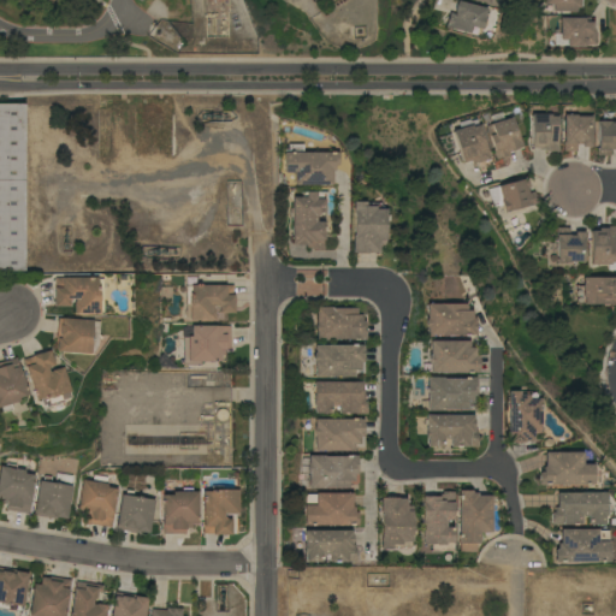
[(581,0),(581,7),(578,9),(578,12),(573,12),(573,11),(555,11),(555,5),(544,5),(544,0),(581,0)]
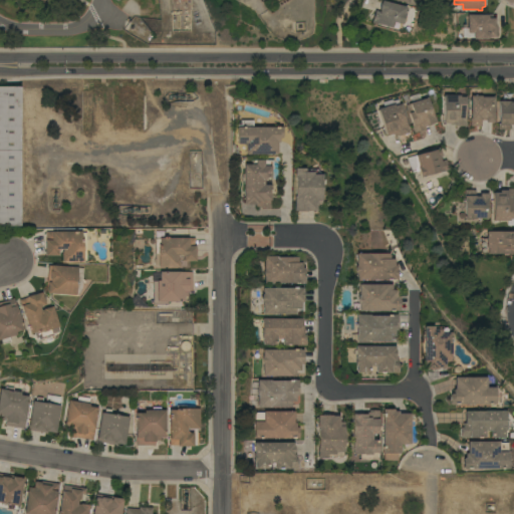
[(406,7),(404,13),(405,13),(402,25),(393,22),(392,28),(371,23),(375,11),(378,12),(381,1),(406,7)]
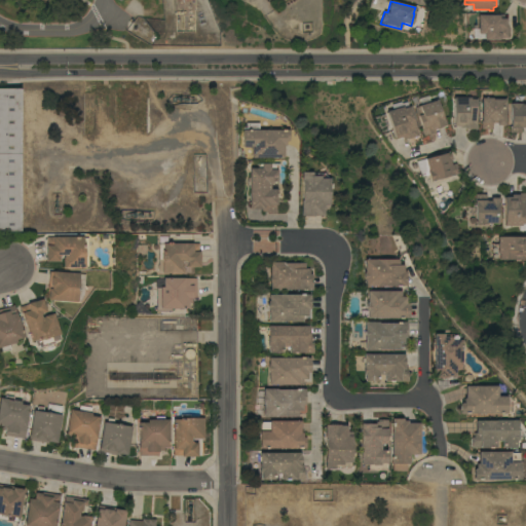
[(503,14),(503,19),(505,19),(505,28),(509,27),(509,38),(500,38),(498,40),(485,40),(484,34),(479,34),(479,15),(503,14)]
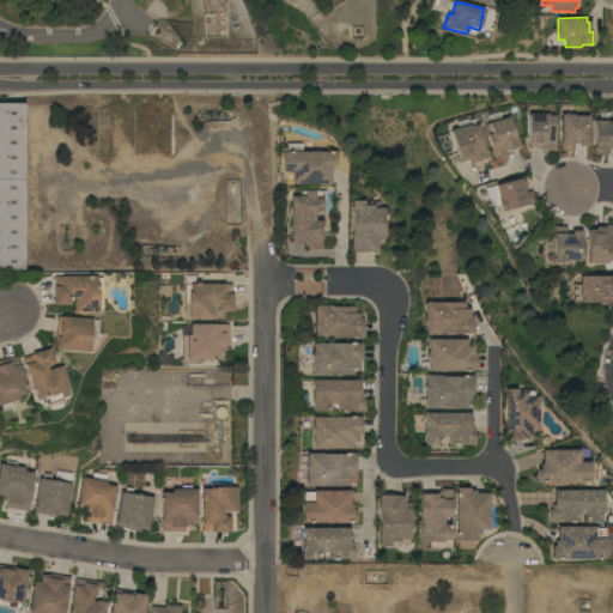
[(0,103),(24,103),(24,269),(0,269),(0,103)]
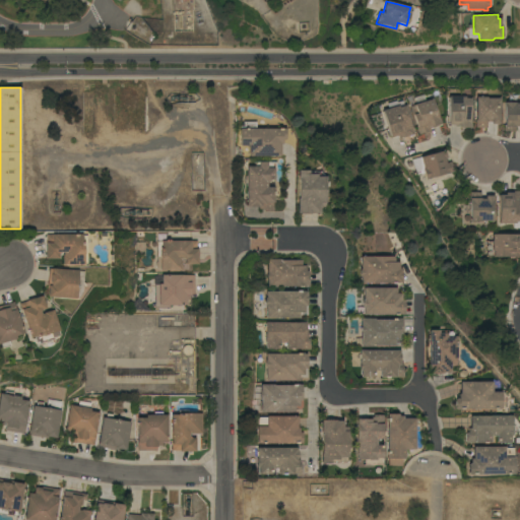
[(465,96),(465,99),(471,99),(471,124),(471,128),(459,128),(459,127),(454,127),(454,125),(448,125),(448,96),(465,96)]
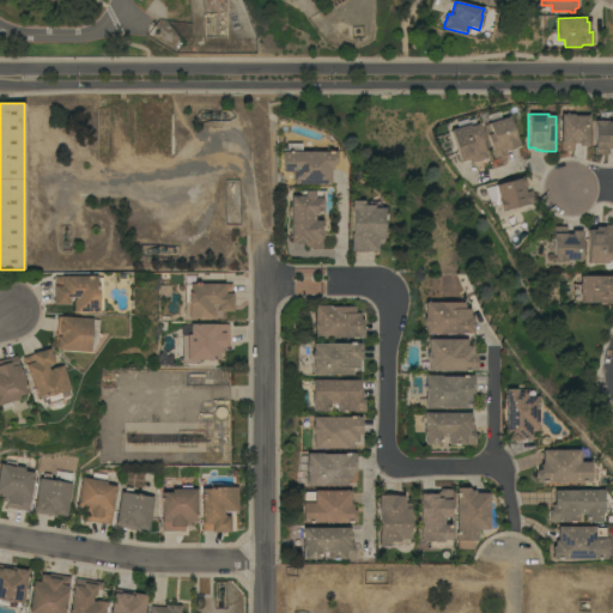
[(589,146),(578,146),(578,144),(574,144),(574,151),(560,151),(560,115),(574,115),(574,116),(589,116),(589,146)]
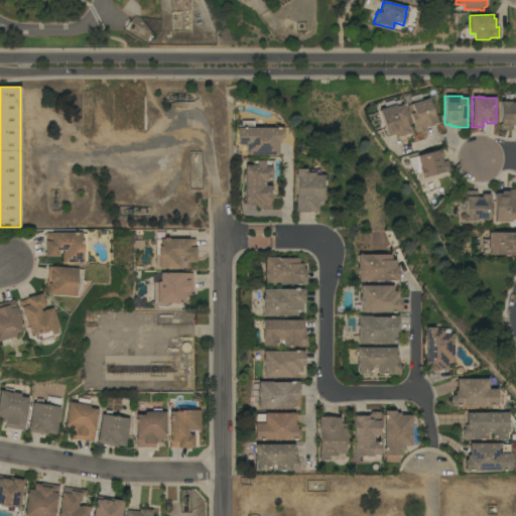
[(407,105),(429,98),(437,124),(426,127),(427,130),(426,130),(427,132),(421,134),(421,132),(415,134),(407,105)]
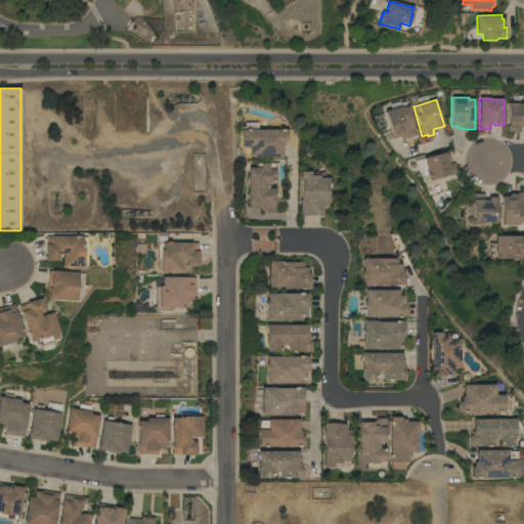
[(523,129),(523,128),(518,128),(518,132),(509,132),(508,105),(508,103),(518,103),(518,104),(523,104),(523,129)]
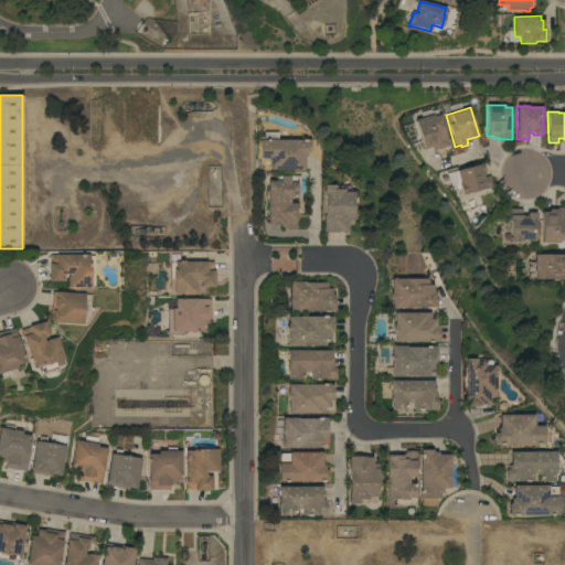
[(450,147),(438,150),(438,148),(433,150),(432,148),(425,150),(416,120),(434,115),(434,116),(440,114),(450,147)]
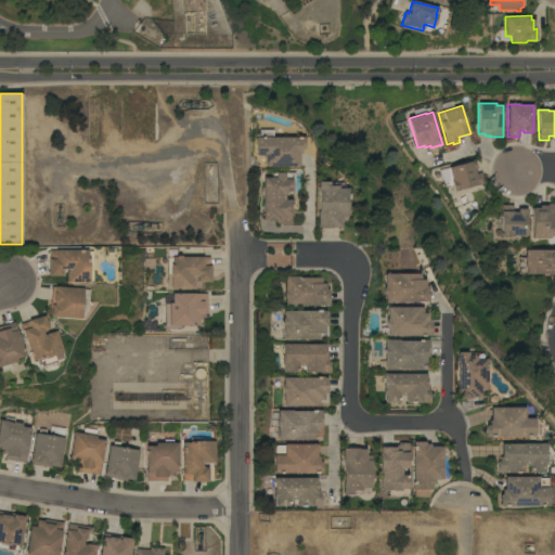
[(266,167),(266,156),(256,156),(256,138),(257,138),(257,136),(260,136),(260,130),(272,130),(272,138),(302,138),(302,149),(300,149),(300,154),(298,154),(298,167),(266,167)]
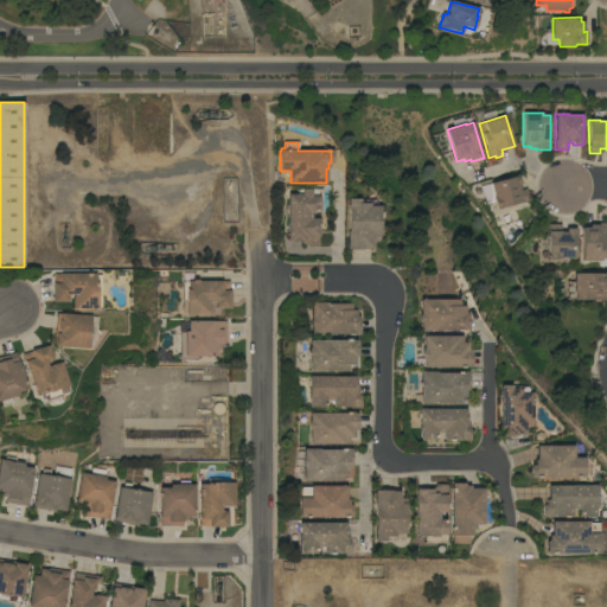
[(518,176),(522,185),(519,185),(521,191),(524,200),(499,209),(500,209),(497,210),(494,202),(486,205),(481,186),(518,176)]
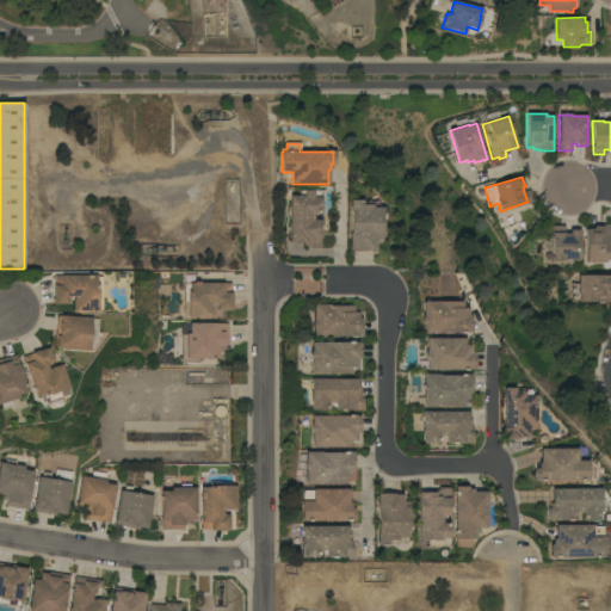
[(290,196),(300,196),(300,191),(323,191),(323,198),(323,199),(323,201),(322,202),(321,202),(322,214),(314,214),(314,220),(321,220),(322,247),(309,248),(309,246),(304,246),(304,244),(303,244),(303,242),(290,242),(290,196)]
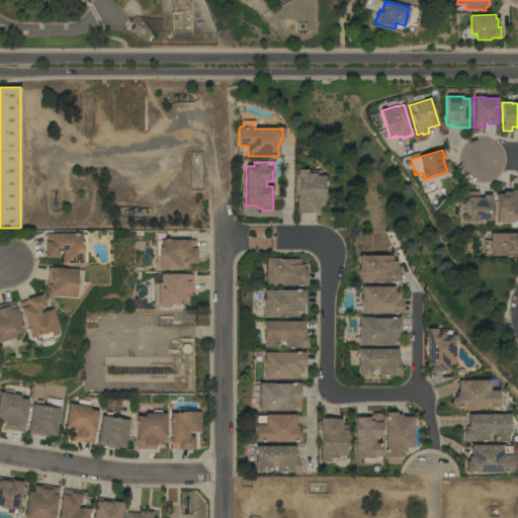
[(323,206),(318,206),(318,212),(296,212),(296,198),(297,198),(297,179),(296,179),(296,170),(307,170),(307,172),(310,171),(318,171),(321,176),(323,176),(323,206)]
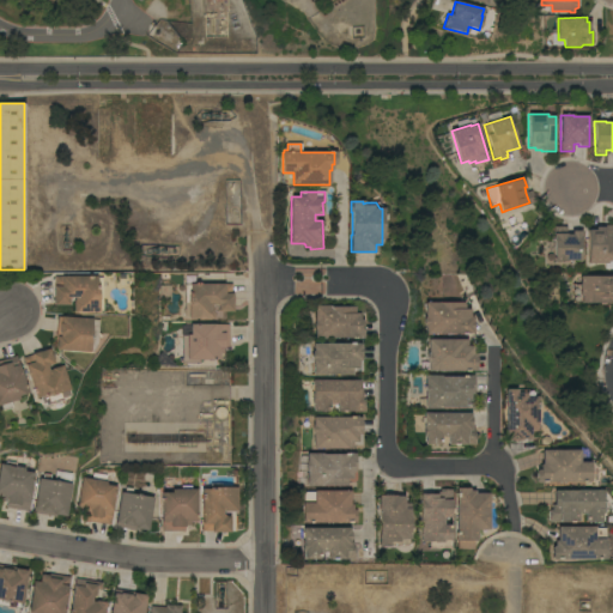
[(612,261),(607,261),(607,263),(588,263),(588,230),(595,230),(595,228),(601,228),(601,225),(612,225),(612,261)]
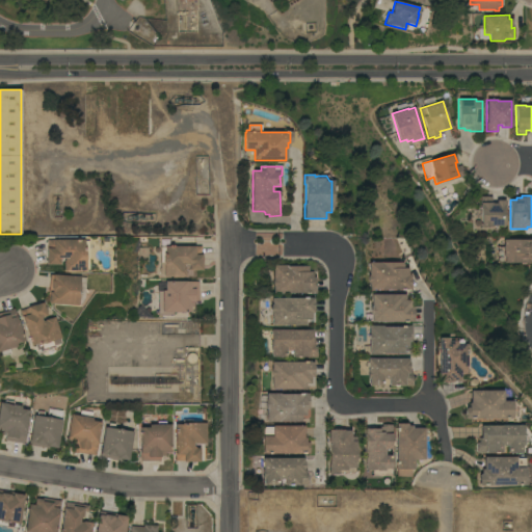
[(481,196),(491,196),(491,203),(496,203),(496,201),(505,201),(505,205),(504,205),(504,227),(481,227),(481,196)]
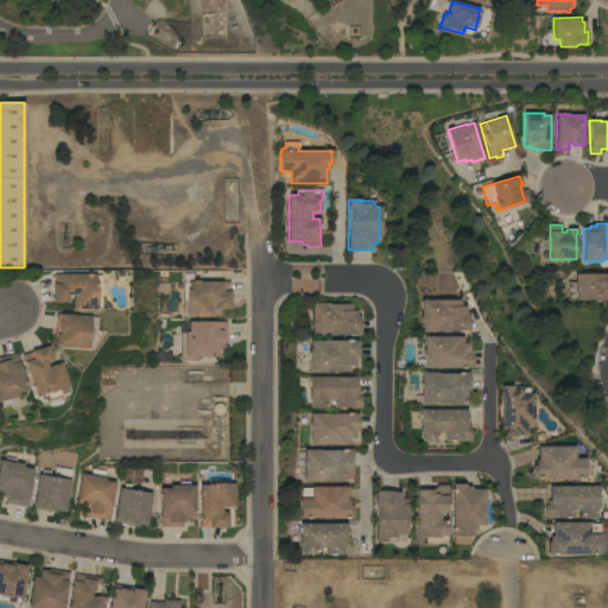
[(73,310),(73,298),(74,298),(74,296),(71,296),(69,297),(69,303),(54,303),(54,284),(55,284),(55,274),(96,274),(96,276),(100,276),(101,277),(101,278),(101,299),(97,299),(97,310),(73,310)]
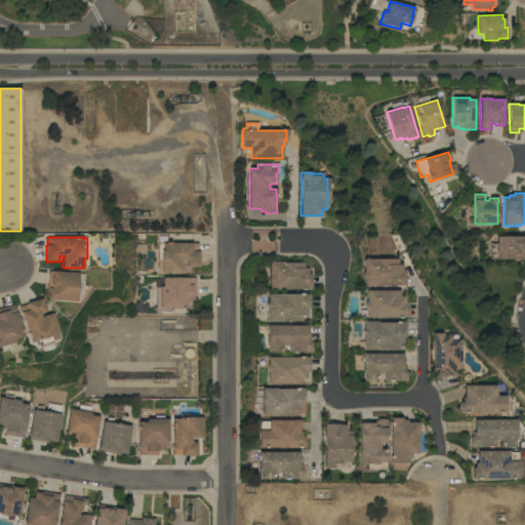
[(524,237),(524,259),(498,259),(498,253),(496,253),(496,237),(524,237)]
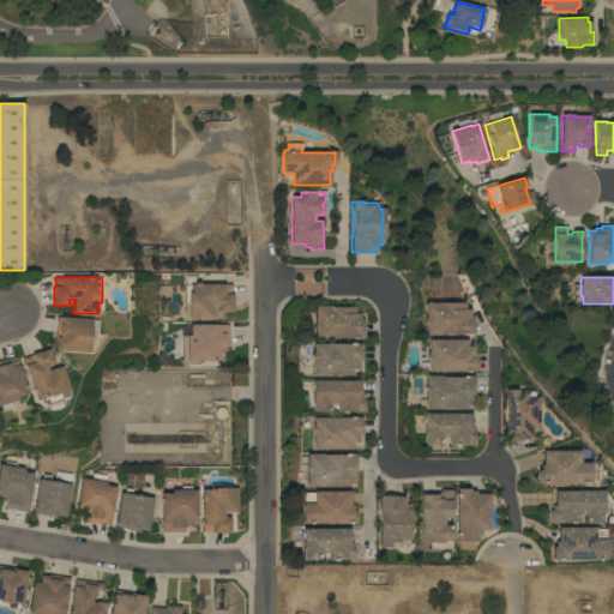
[(188,319),(188,304),(186,304),(186,286),(191,286),(191,284),(226,284),(233,284),(233,294),(234,294),(234,313),(218,313),(218,307),(217,306),(214,305),(215,319),(188,319)]
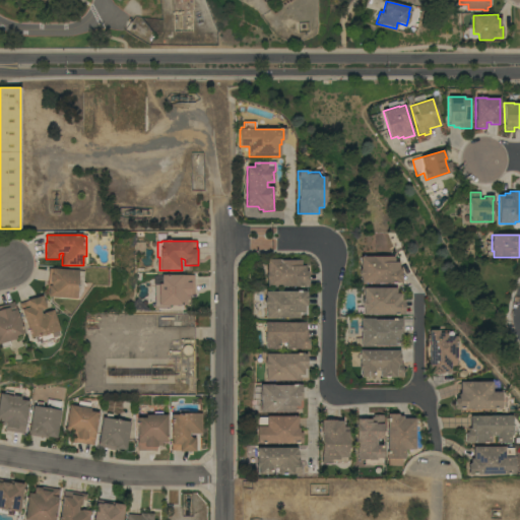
[(394,257),(394,262),(398,262),(398,269),(401,269),(401,283),(361,283),(361,276),(360,276),(360,269),(361,269),(361,257),(394,257)]
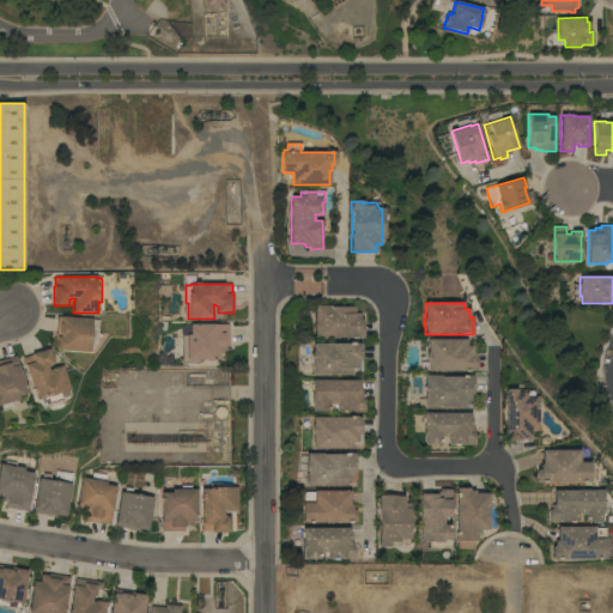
[(315,305),(332,305),(332,307),(356,307),(356,314),(359,314),(359,320),(363,320),(363,339),(352,339),(352,338),(328,338),(328,339),(315,339),(315,305)]
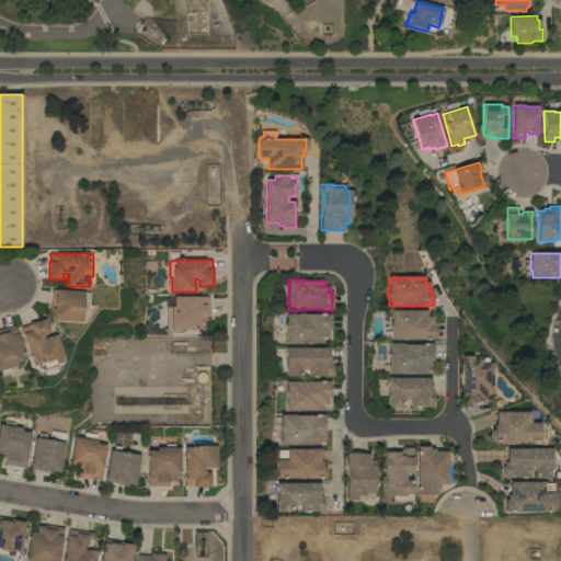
[(52,311),(50,311),(52,289),(83,292),(83,293),(90,294),(88,316),(84,322),(81,321),(81,322),(50,320),(52,311)]
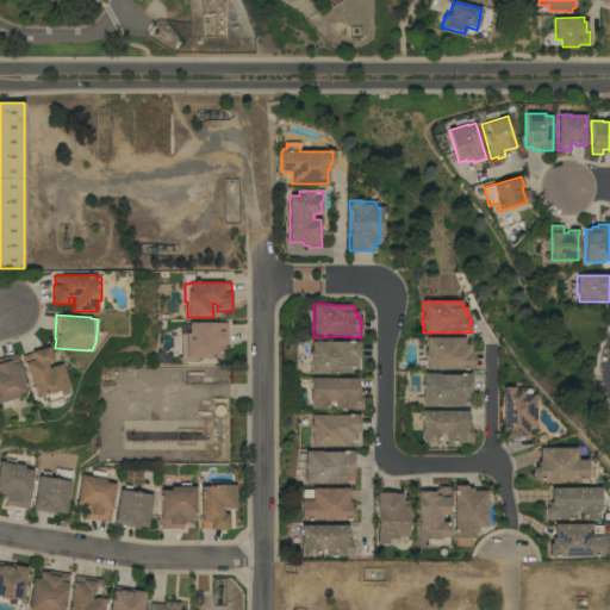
[(228,323),(228,346),(224,346),(224,347),(223,347),(223,352),(218,352),(218,359),(199,359),(199,361),(181,361),(181,335),(186,335),(186,334),(190,334),(190,323),(228,323)]
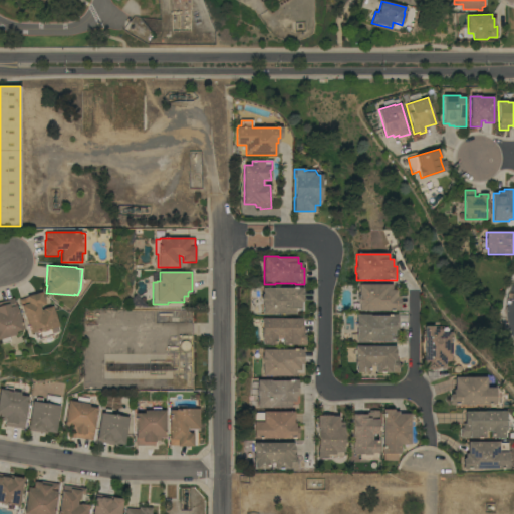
[(392,285),(392,290),(397,290),(397,297),(400,297),(400,311),(359,311),(359,304),(358,304),(358,297),(359,297),(359,285),(392,285)]
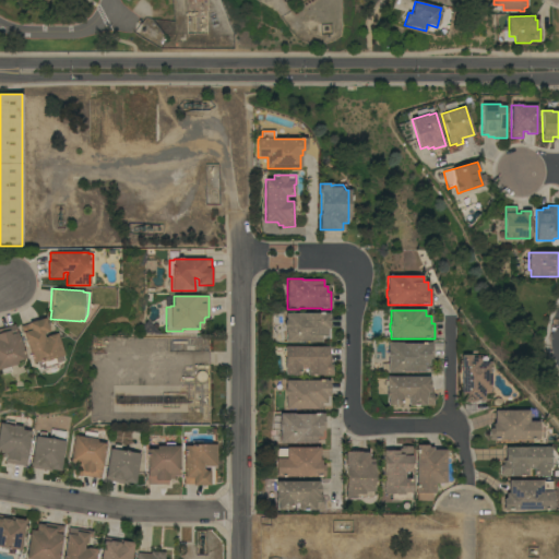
[(330,313),(330,329),(326,329),(326,336),(321,336),(321,342),(286,342),(286,329),(285,329),(285,320),(286,320),(286,313),(330,313)]
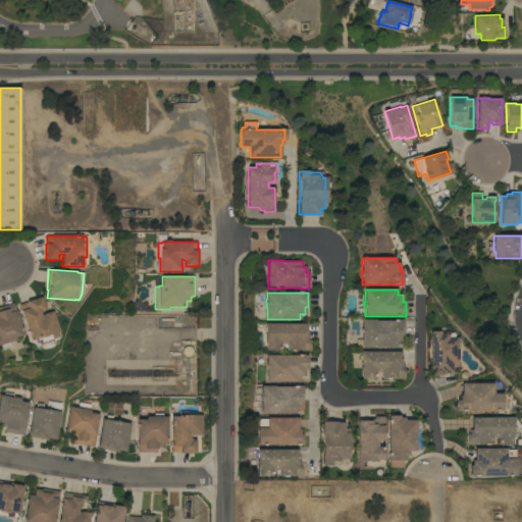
[(59,331),(58,331),(59,336),(53,338),(53,341),(36,346),(34,338),(30,340),(18,305),(27,302),(42,297),(46,310),(41,312),(40,313),(41,315),(43,315),(43,314),(52,311),(59,331)]
